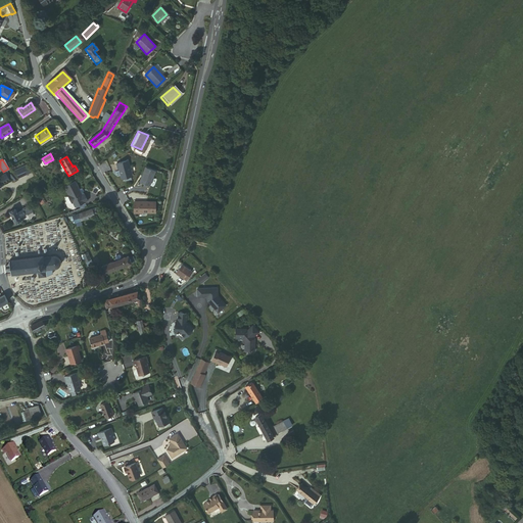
[(27,164),(14,171),(17,179),(31,173),(27,164)]
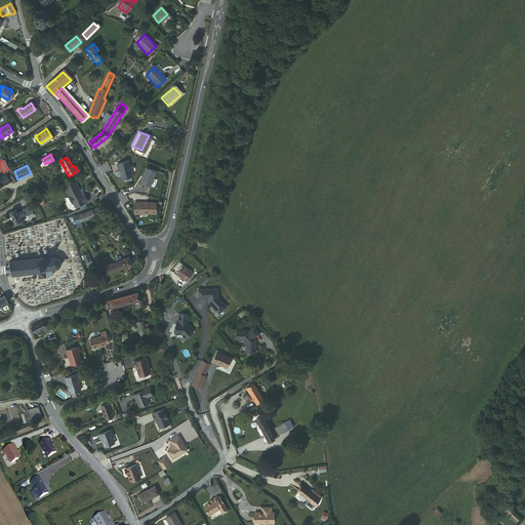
[(131,179),(126,165),(115,168),(117,175),(118,174),(121,184),(130,180),(131,179)]
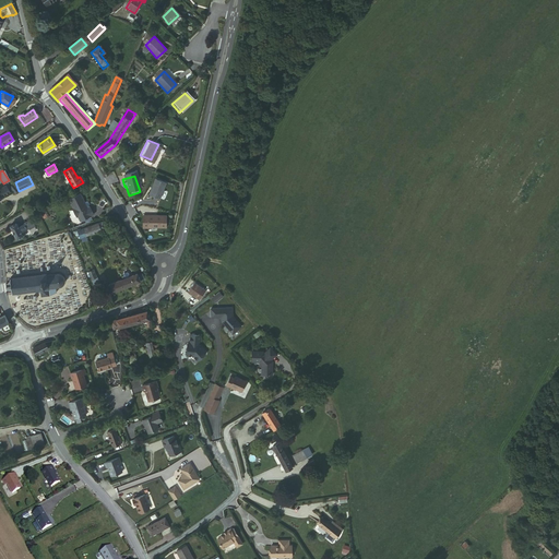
[(154,182),(149,198),(158,202),(165,187),(154,182)]
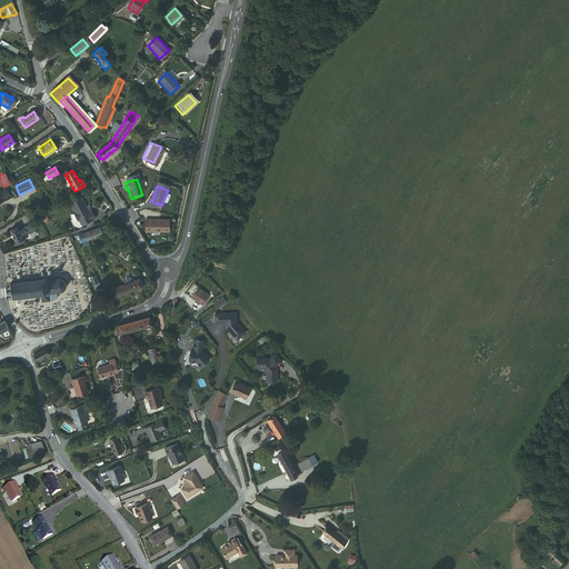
[(0,202),(3,201),(2,200),(10,196),(6,188),(0,191),(0,202)]
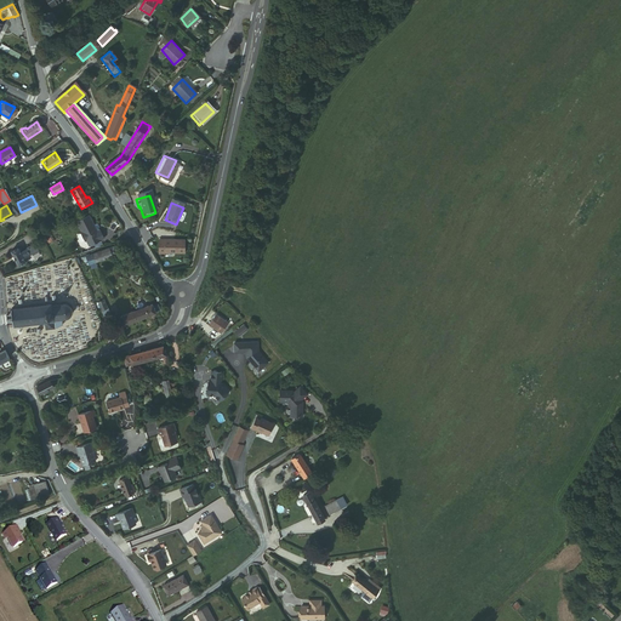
[(93,224),(89,216),(77,222),(81,232),(80,233),(85,241),(86,240),(89,246),(104,239),(100,231),(98,228),(100,227),(97,223),(93,224)]
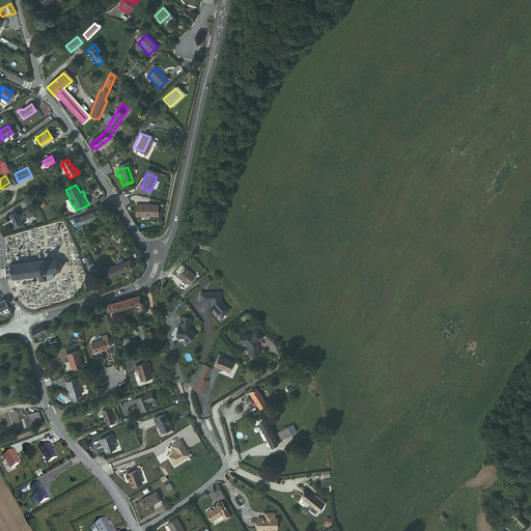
[(157,210),(135,208),(135,221),(140,221),(157,221),(157,210)]
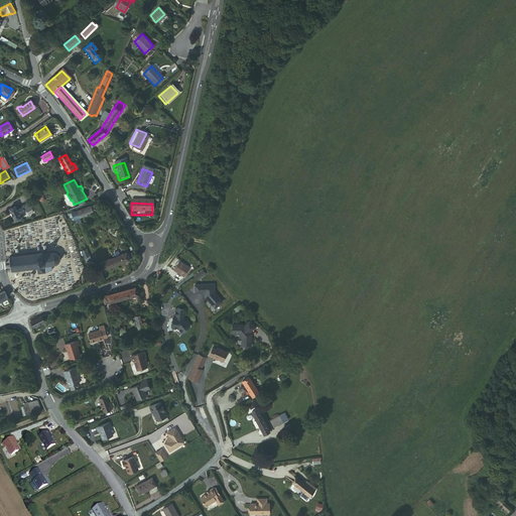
[(8,210),(14,221),(19,218),(18,214),(24,210),(25,211),(28,209),(25,205),(15,210),(13,207),(8,210)]
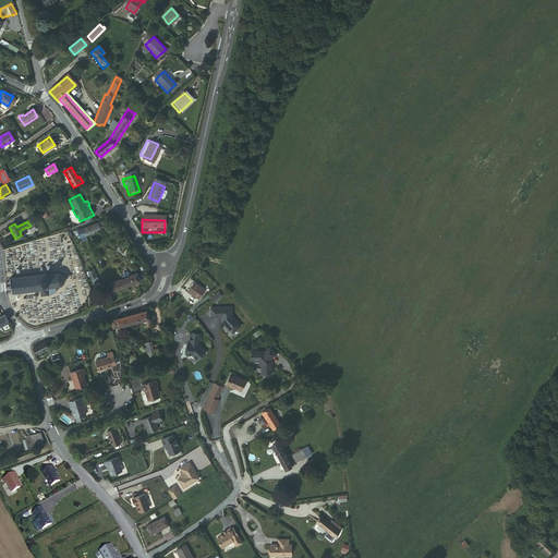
[(91,226),(75,231),(76,234),(74,235),(75,239),(105,229),(104,227),(105,226),(104,223),(102,223),(101,222),(95,225),(95,223),(91,225),(91,226)]
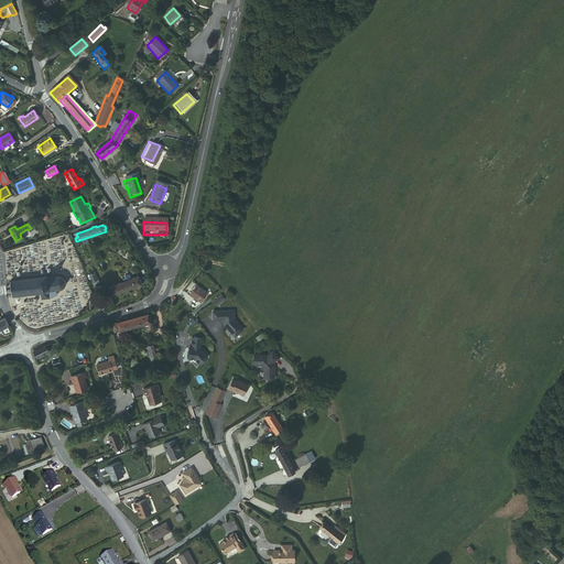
[(91,282),(98,280),(95,271),(89,273),(91,282)]
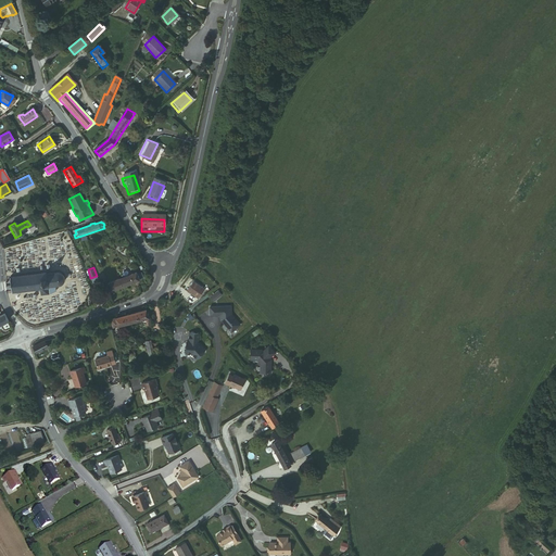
[(50,294),(57,291),(55,286),(60,285),(61,285),(63,283),(62,283),(63,281),(65,282),(65,280),(64,280),(64,278),(64,277),(65,276),(64,274),(63,275),(62,274),(62,272),(60,272),(60,273),(54,274),(54,273),(53,273),(53,274),(48,275),(48,273),(47,273),(47,272),(46,272),(46,273),(41,274),(41,273),(40,273),(40,274),(34,274),(34,273),(32,274),(27,275),(26,274),(25,274),(25,276),(21,276),(20,275),(19,275),(19,276),(12,277),(12,276),(10,276),(10,278),(9,278),(10,280),(11,279),(11,281),(8,282),(8,281),(7,281),(7,282),(5,282),(5,283),(4,283),(5,285),(7,287),(5,287),(5,288),(7,288),(8,288),(8,289),(9,289),(9,288),(12,287),(12,290),(11,290),(12,292),(13,291),(13,292),(15,292),(14,291),(21,291),(21,292),(23,291),(27,290),(27,291),(29,291),(29,290),(34,289),(34,290),(36,290),(36,289),(41,288),(42,294),(50,294)]
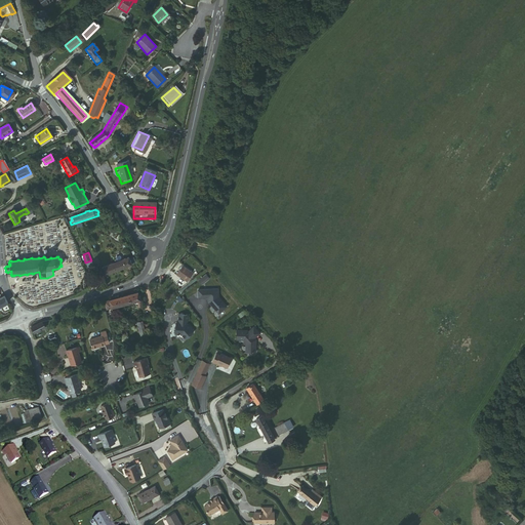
[(128,258),(102,269),(104,276),(130,265),(128,258)]
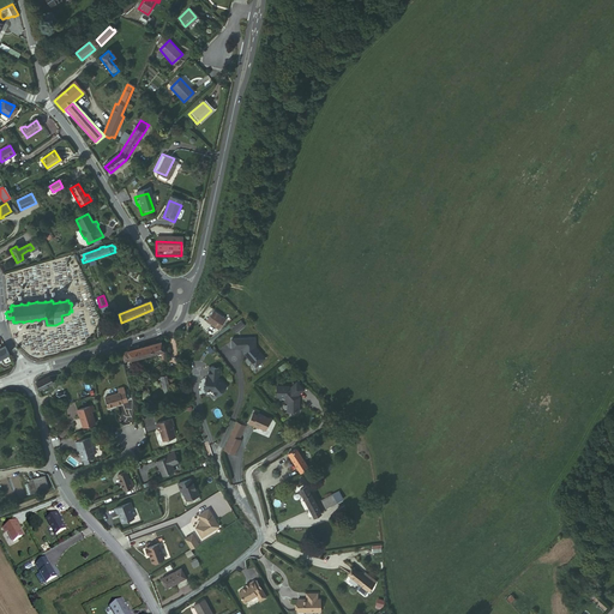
[(215,312),(208,321),(220,330),(227,320),(215,312)]
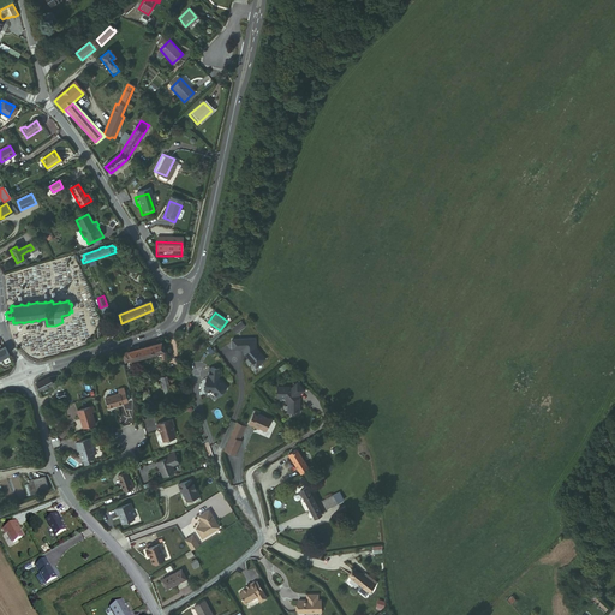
[(242,323),(234,330),(238,334),(245,327),(242,323)]
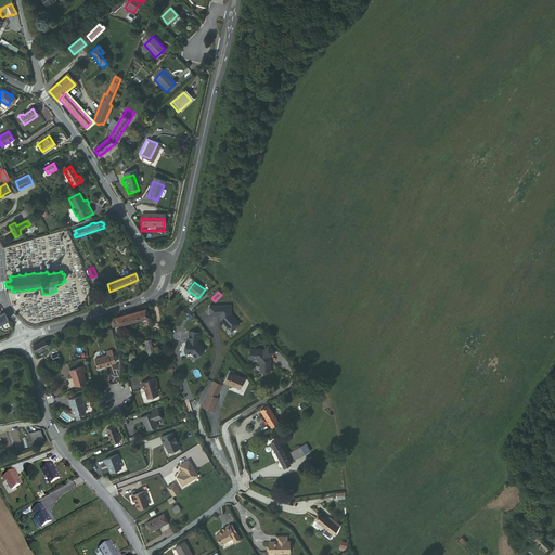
[(231,306),(209,307),(210,315),(220,314),(220,319),(232,332),(240,324),(231,314),(231,306)]
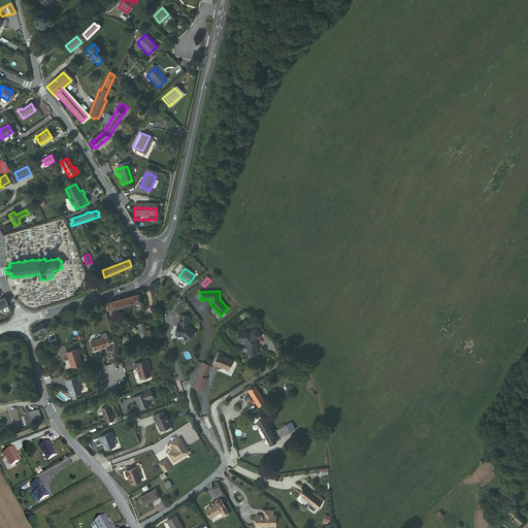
[(139,294),(133,296),(114,301),(118,309),(138,303),(139,309),(143,309),(142,303),(141,297),(139,297),(139,294)]
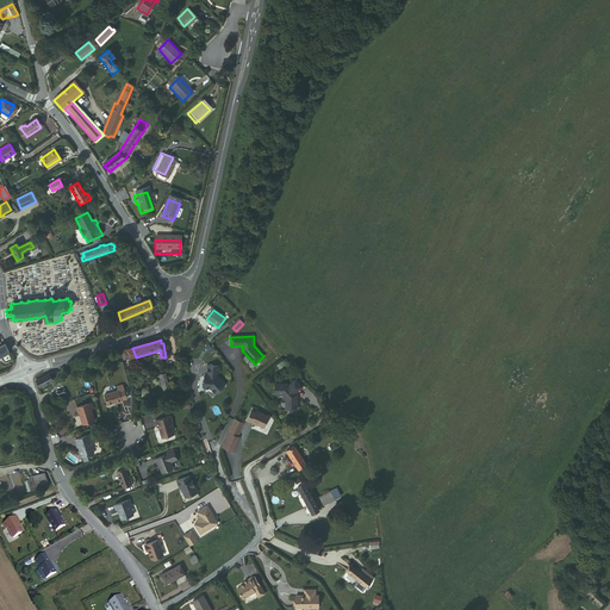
[(206,380),(206,392),(215,392),(219,398),(228,390),(228,387),(219,379),(219,369),(209,369),(209,380),(206,380)]
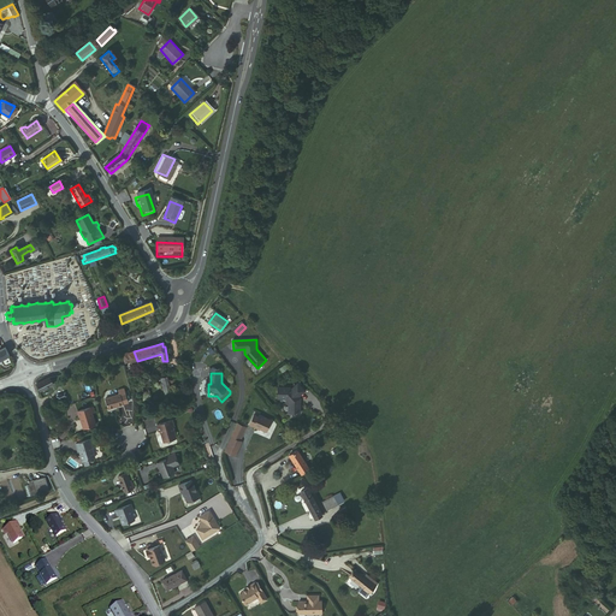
[(53,385),(51,378),(37,385),(39,389),(40,391),(53,385)]
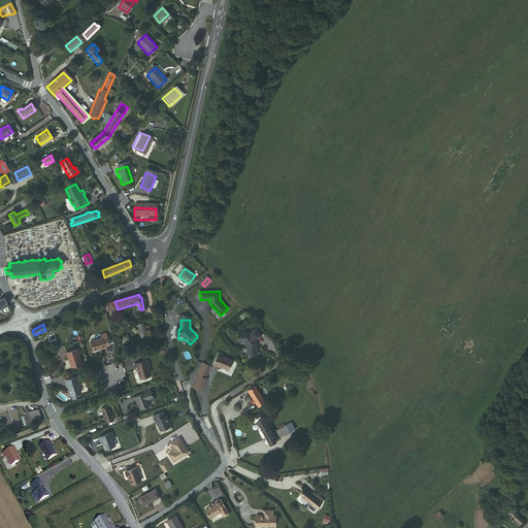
[(255,341),(260,335),(254,329),(249,334),(248,332),(237,332),(237,341),(243,342),(246,345),(246,353),(248,355),(256,355),(256,343),(255,343),(255,341)]
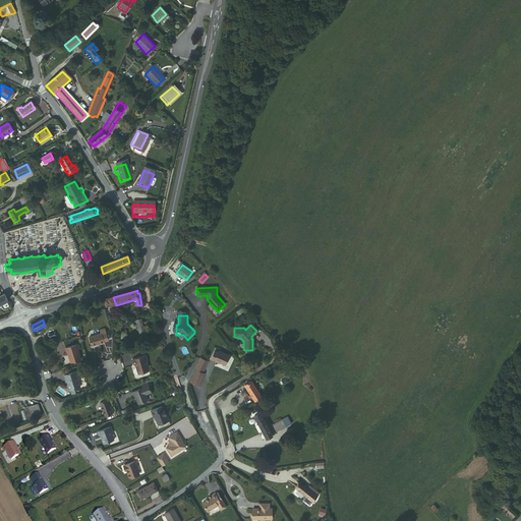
[(100,334),(88,338),(91,347),(103,343),(103,342),(107,341),(105,333),(100,334)]
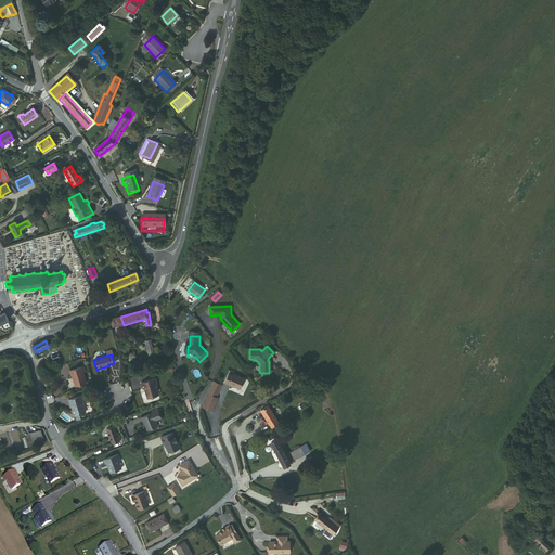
[(81,366),(67,372),(69,376),(71,376),(73,379),(72,382),(74,387),(85,384),(80,373),(82,372),(81,366)]
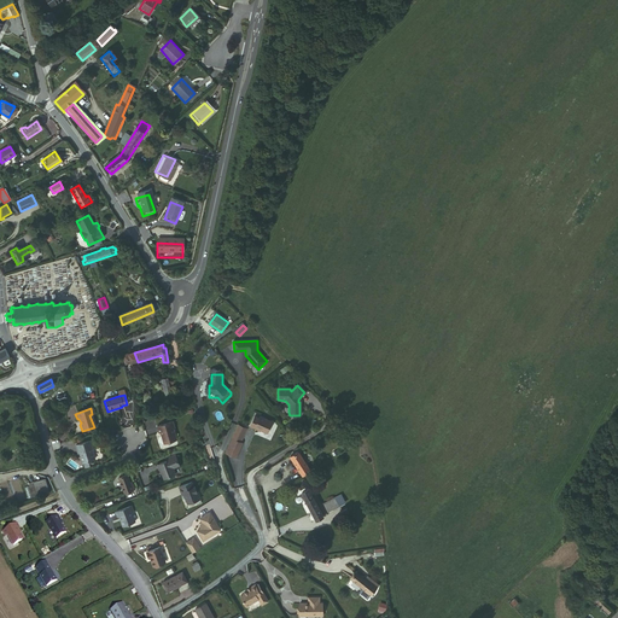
[(261,419),(256,417),(251,426),(262,431),(262,430),(269,433),(274,423),(262,417),(261,419)]
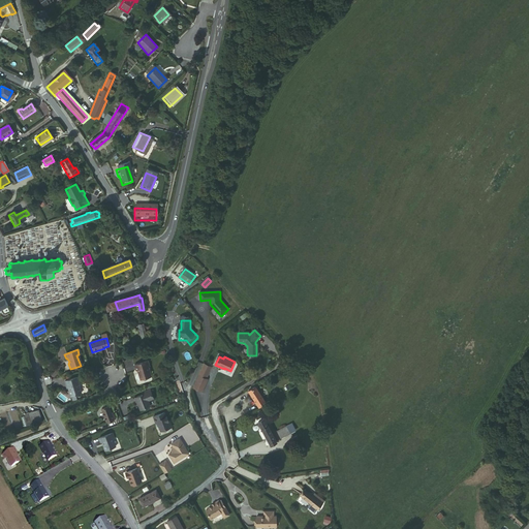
[(147,360),(133,365),(135,370),(136,370),(141,379),(151,376),(148,366),(149,366),(147,360)]
